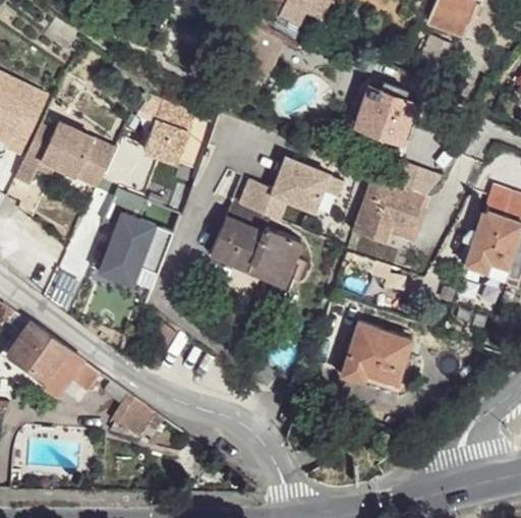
[(311,0),(287,0),(286,2),(279,0),(272,0),(266,12),(299,26),(311,0)]
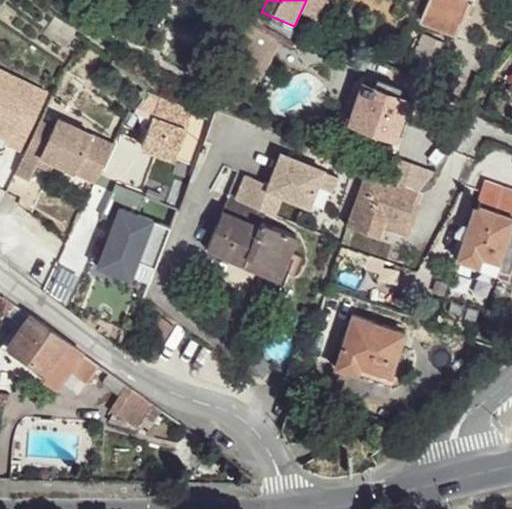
[(471,0),(429,0),(422,20),(459,35),(471,0)]
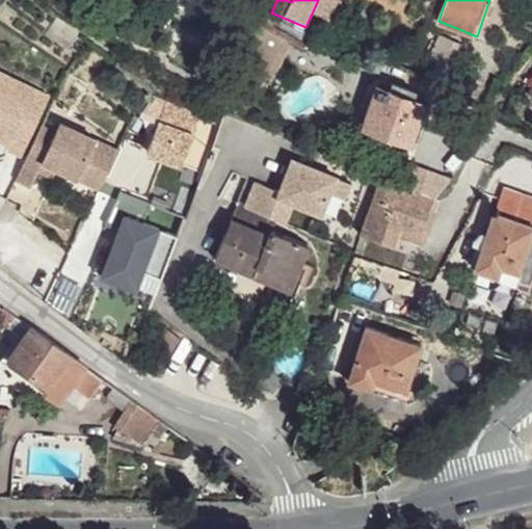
[(299,47),(310,28),(306,27),(271,12),(262,8),(255,25),(244,52),(233,81),(249,87),(261,58),(272,62),(284,40),(299,47)]
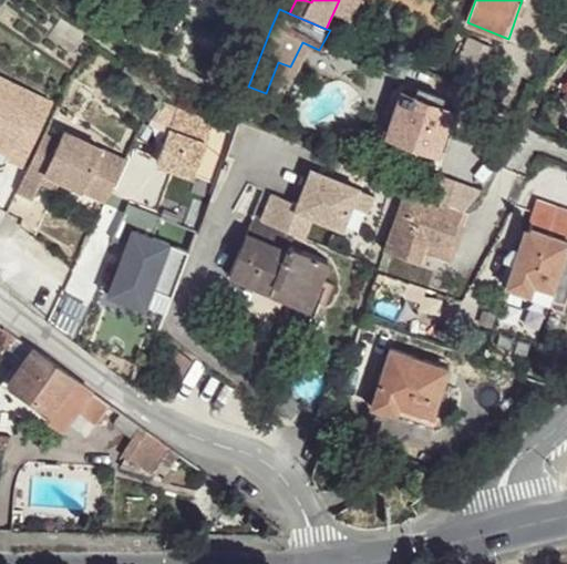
[(493,47),(471,33),(460,55),(481,69),(493,47)]
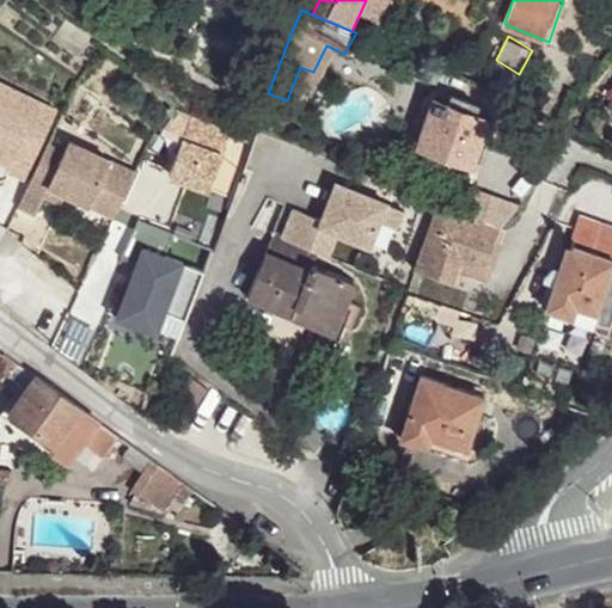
[(57,109),(0,81),(0,157),(10,161),(7,167),(26,176),(57,109)]
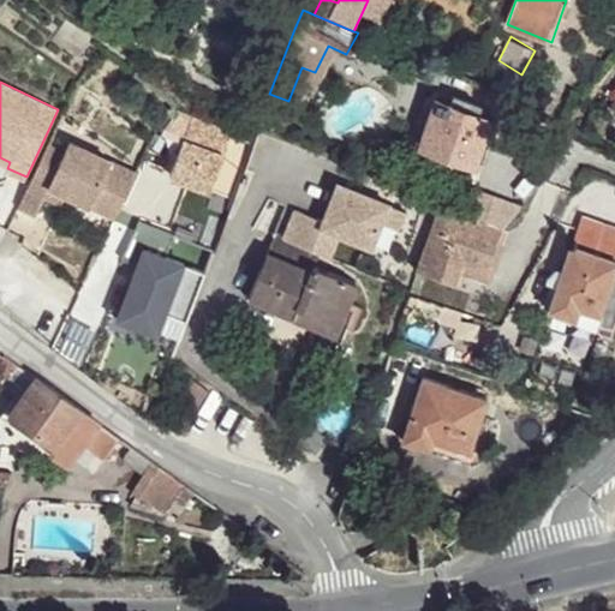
[(476,107),(451,101),(447,109),(436,107),(425,150),(472,165),(485,120),(472,115),(476,107)]
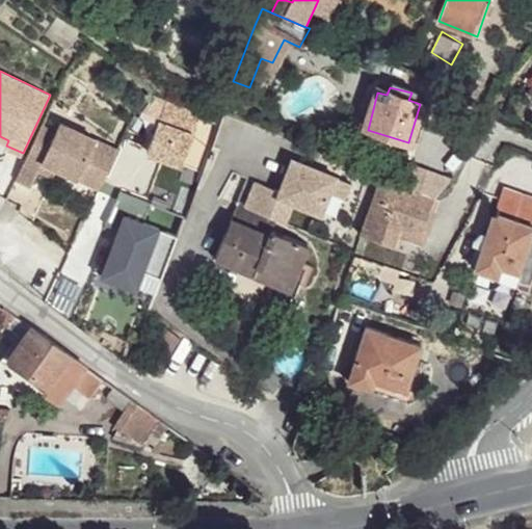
[(198,109),(165,96),(143,149),(177,162),(198,109)]
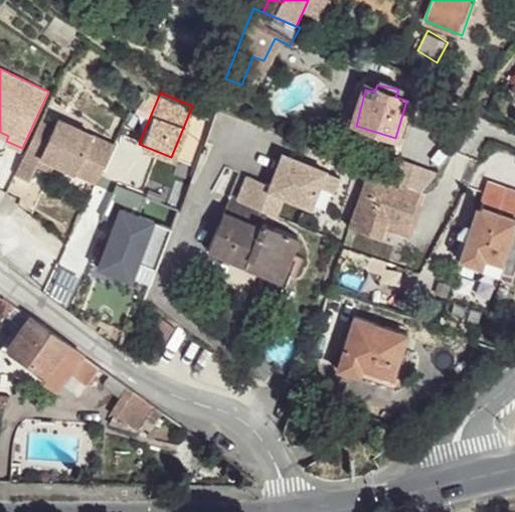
[(41,119),(17,171),(31,178),(38,162),(41,154),(56,162),(100,182),(117,143),(59,116),(55,126),(41,119)]
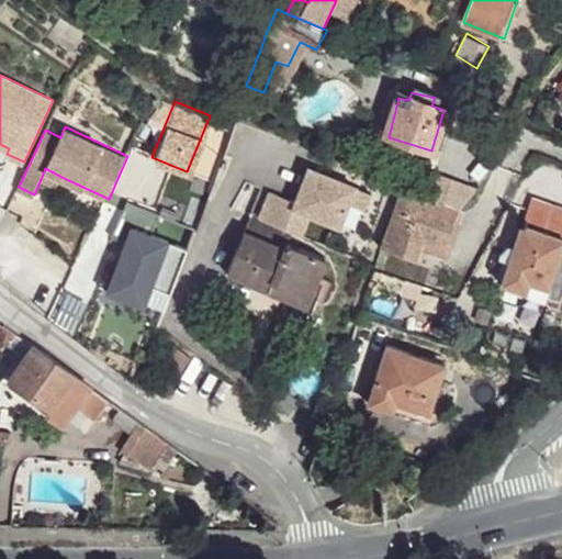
[(9,148),(0,144),(0,157),(4,160),(7,154),(9,148)]
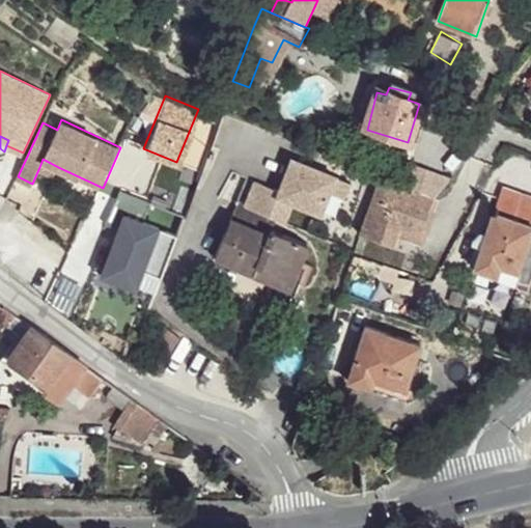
[(58,167),(43,159),(39,167),(54,173),(58,167)]
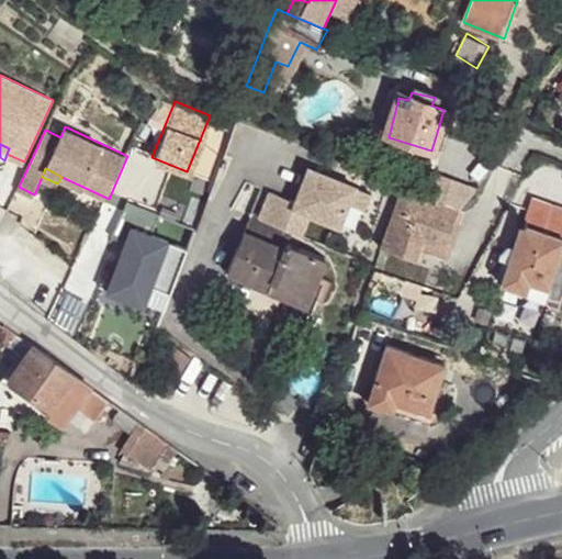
[(311,168),(296,201),(272,191),(260,217),(292,230),(301,234),(310,213),(340,225),(349,203),(366,210),(372,194),(311,168)]
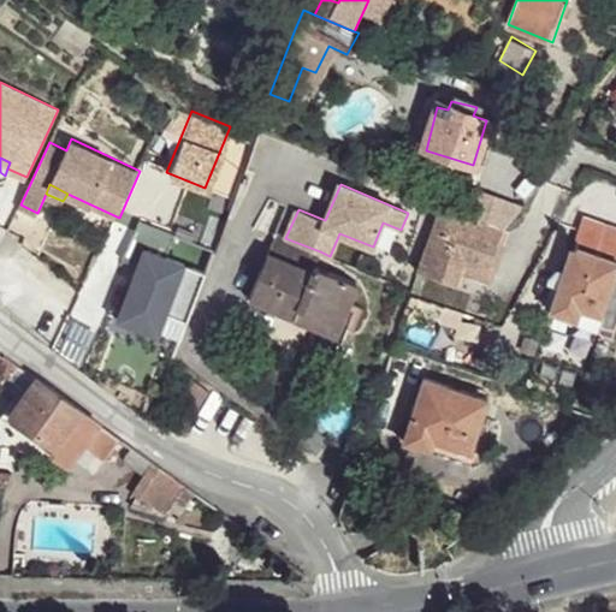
[(495,230),(438,209),(418,272),(455,287),(460,273),(465,261),(486,269),(496,242),(501,232),(495,230)]
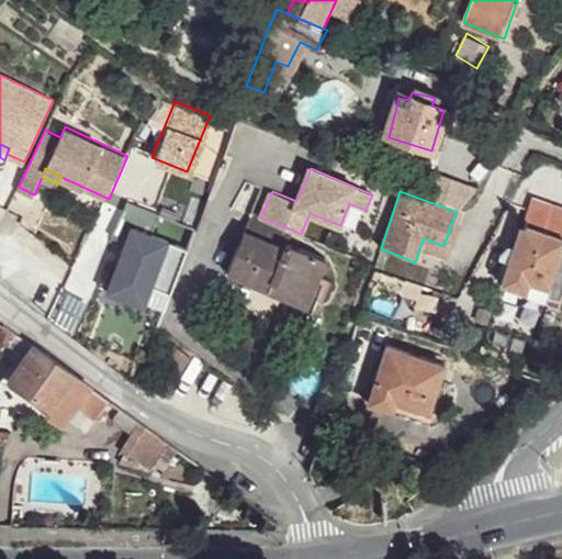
[(561,235),(561,210),(527,200),(501,288),(521,293),(526,283),(546,290),(561,235)]
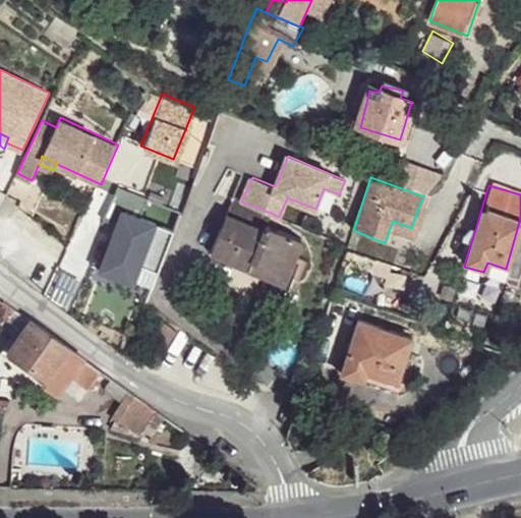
[(136,218),(145,198),(114,188),(99,219),(117,226),(101,270),(133,283),(138,269),(157,275),(172,230),(136,218)]
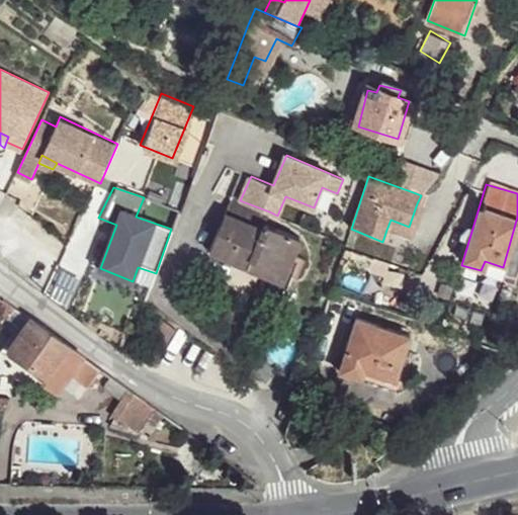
[(232,196),(223,215),(207,251),(246,266),(248,259),(280,271),(295,235),(264,223),(269,211),(240,200),(232,196)]
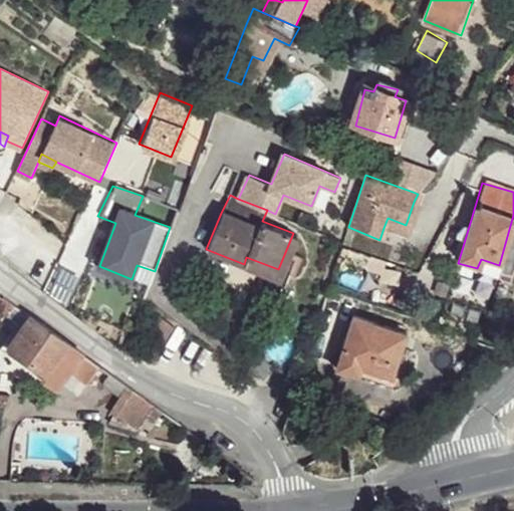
[(421,205),(414,202),(406,225),(412,228),(421,205)]
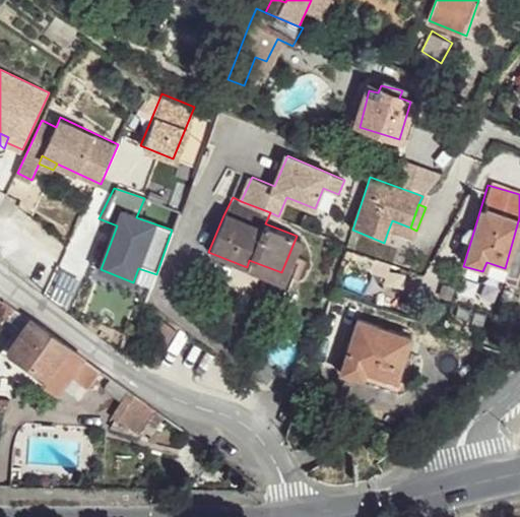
[(410,228),(392,220),(388,231),(412,241),(416,231),(410,228)]
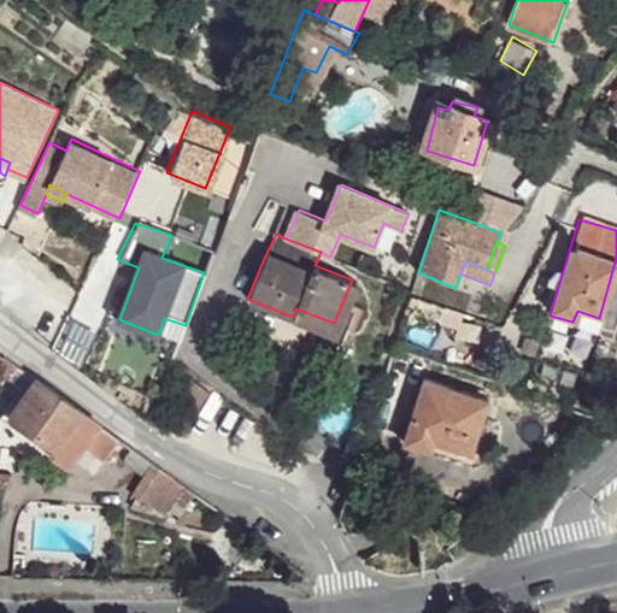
[(334,323),(295,308),(293,317),(291,319),(331,332),(334,323)]
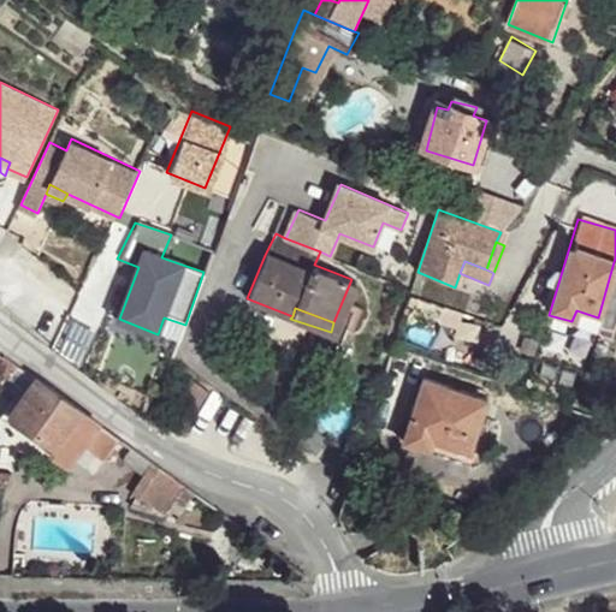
[(34,378),(3,356),(1,372),(27,387),(34,378)]
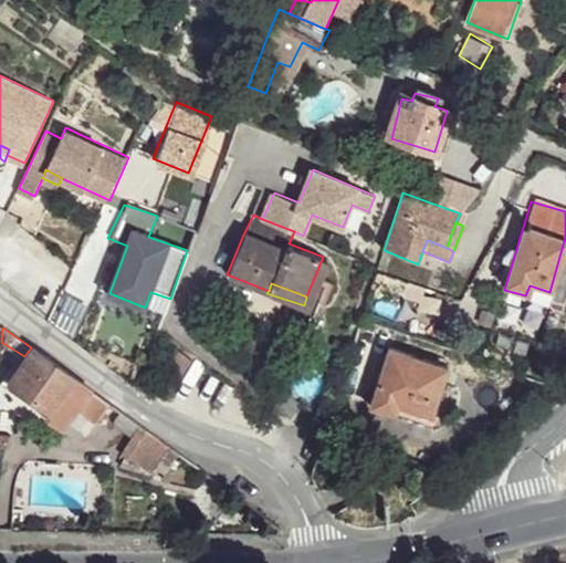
[(88,391),(31,347),(24,356),(10,378),(52,409),(45,418),(62,431),(77,412),(97,427),(112,407),(88,391)]
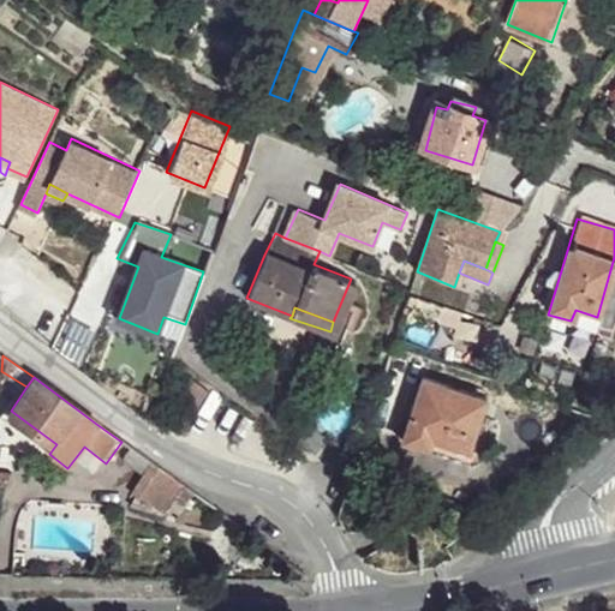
[(485,403),(424,382),(404,441),(466,461),(485,403)]
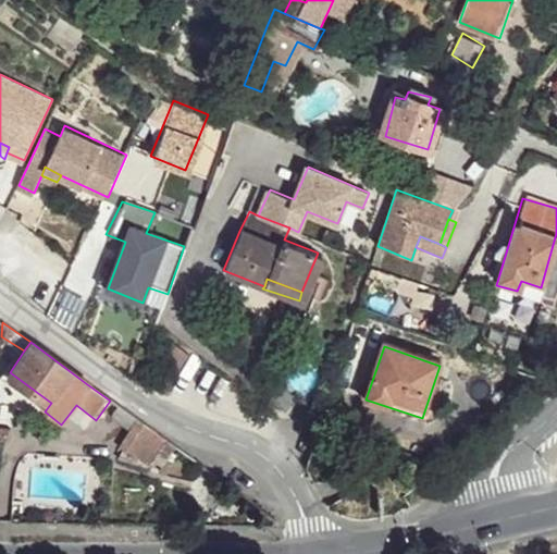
[(163,440),(136,420),(121,447),(124,450),(119,457),(146,467),(163,440)]
